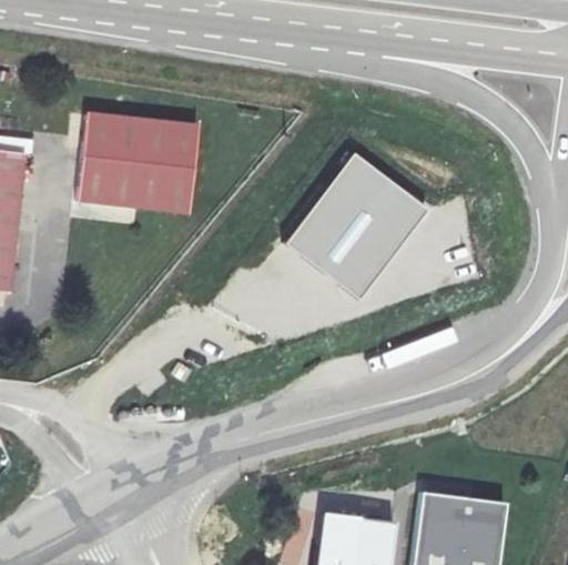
[(196,123),(85,112),(74,201),(186,212),(196,123)]
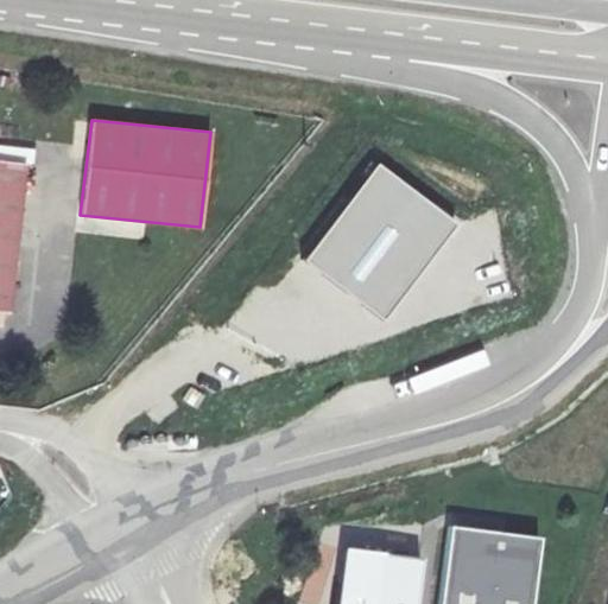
[(24,163),(0,159),(0,310),(6,311),(24,163)]
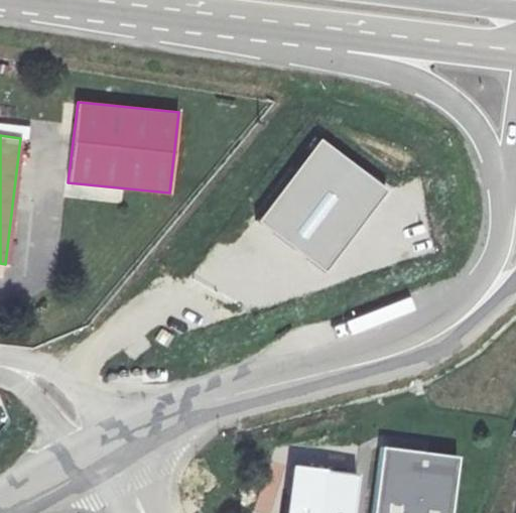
[(324,137),(260,218),(326,269),(389,188),(324,137)]
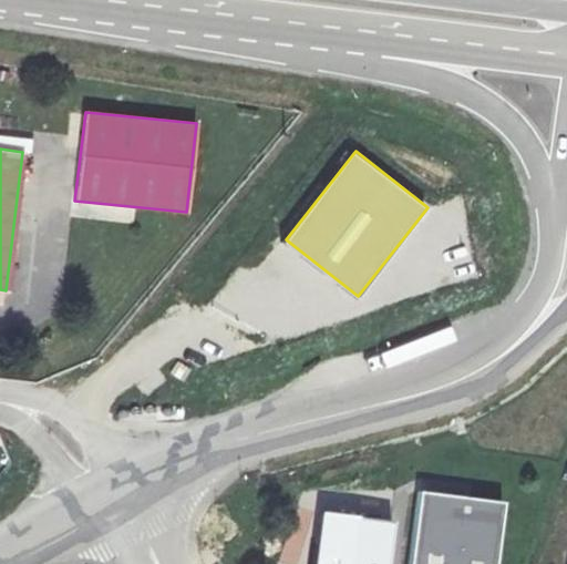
[(500,563),(509,495),(425,484),(413,563),(500,563)]
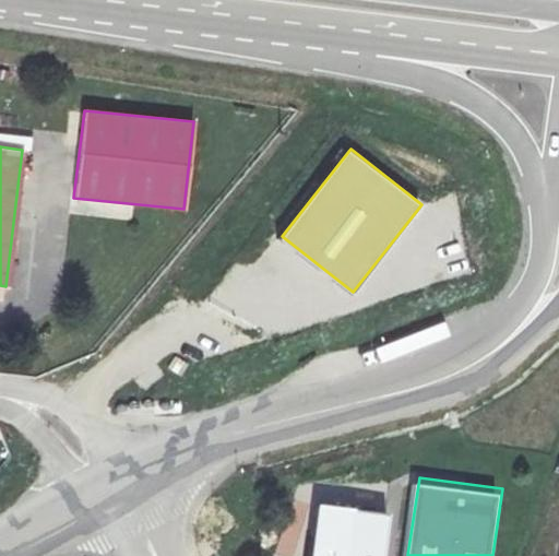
[(320,504),(313,555),(384,555),(390,512),(320,504)]
